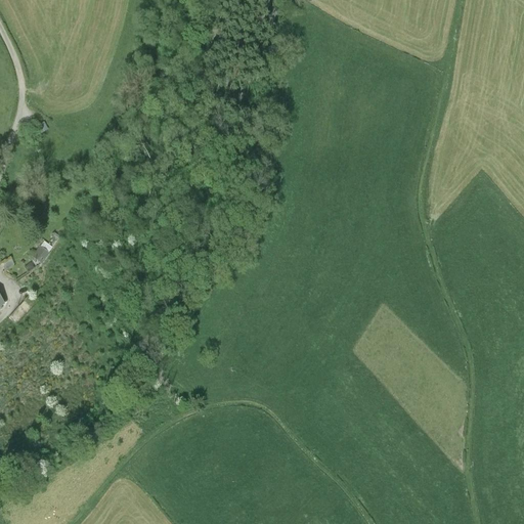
[(45,124),(38,128),(41,135),(48,131),(45,124)]
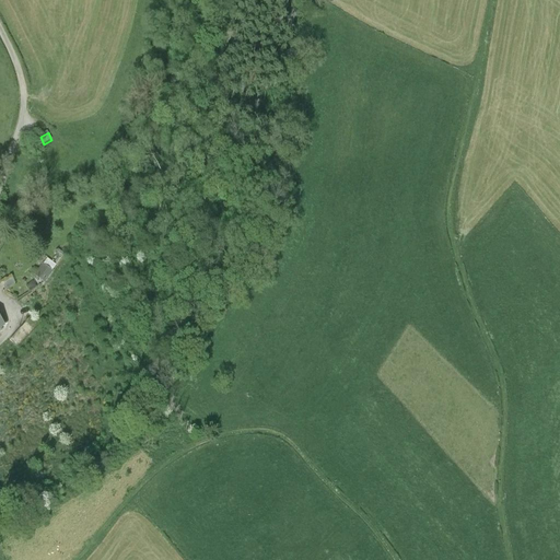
[(57,265),(47,258),(35,275),(44,281),(57,265)]
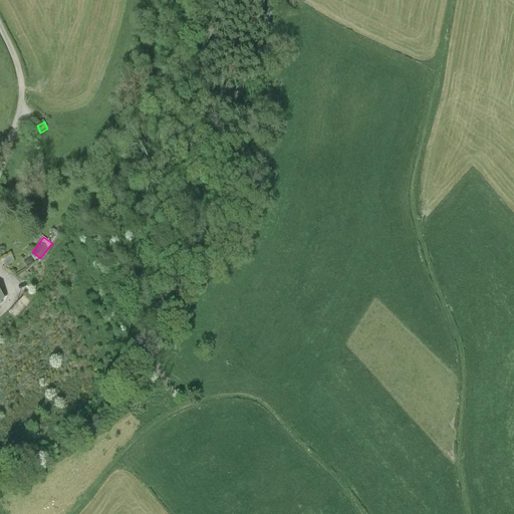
[(13,260),(11,254),(1,259),(4,266),(13,260)]
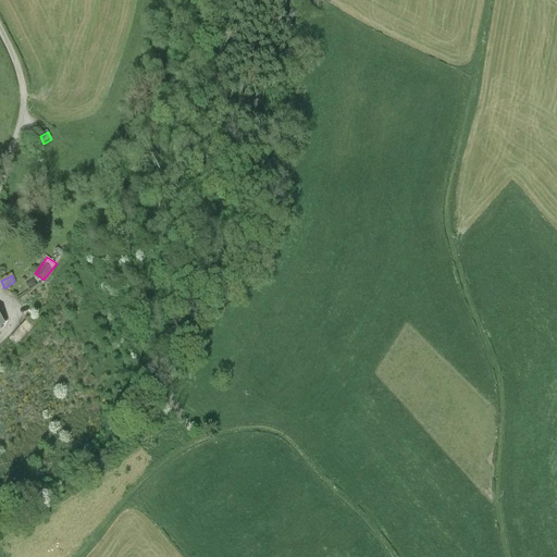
[(36,285),(33,281),(27,284),(31,289),(36,285)]
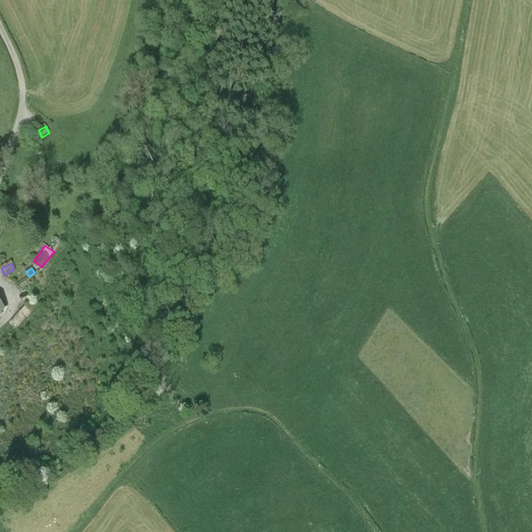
[(35,309),(27,301),(9,321),(18,328),(35,309)]
